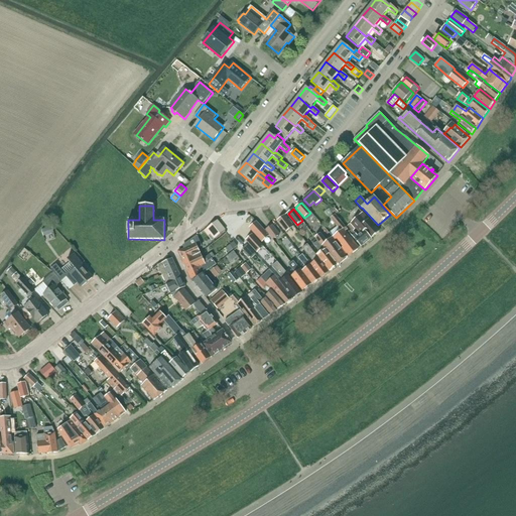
[(366,232),(371,238),(379,232),(363,213),(351,223),(361,234),(363,234),(366,232)]
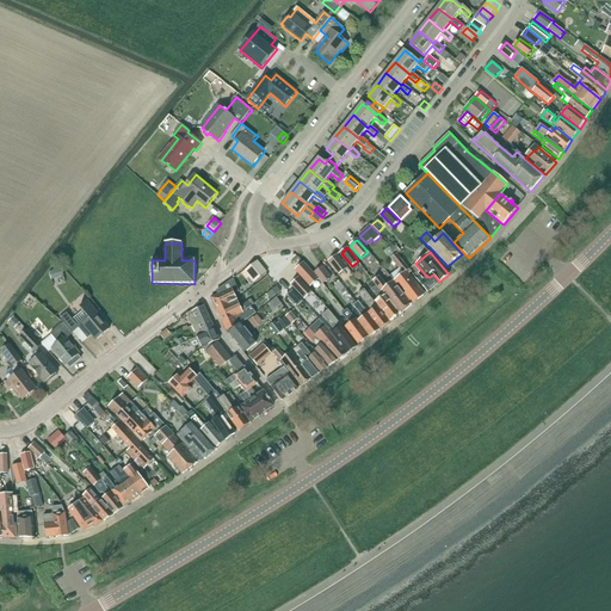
[(412,272),(409,269),(406,264),(405,265),(396,254),(392,258),(400,269),(390,276),(412,304),(425,294),(409,275),(412,272)]
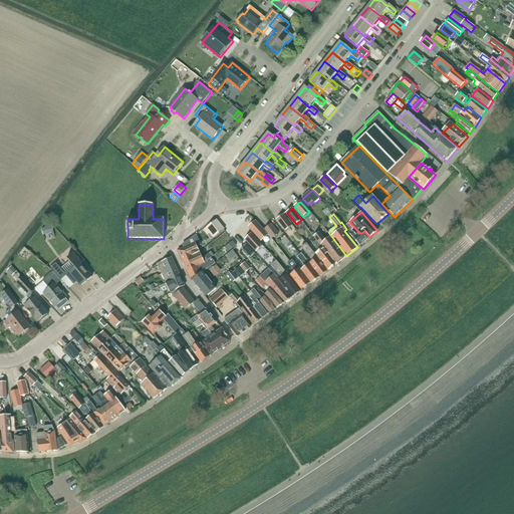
[(283,215),(277,220),(286,231),(292,226),(283,215)]
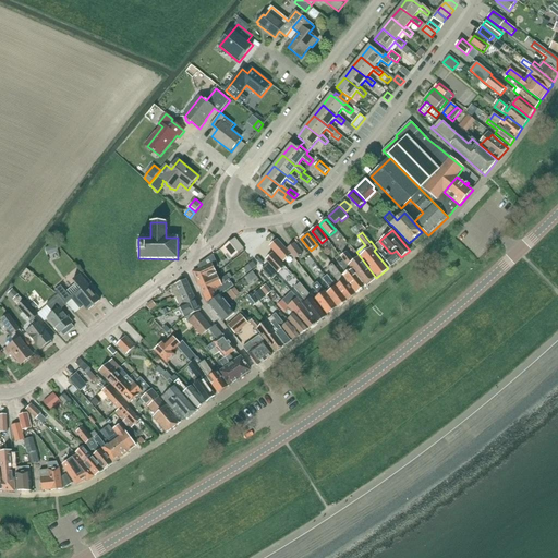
[(245,250),(235,238),(221,250),(230,262),(245,250)]
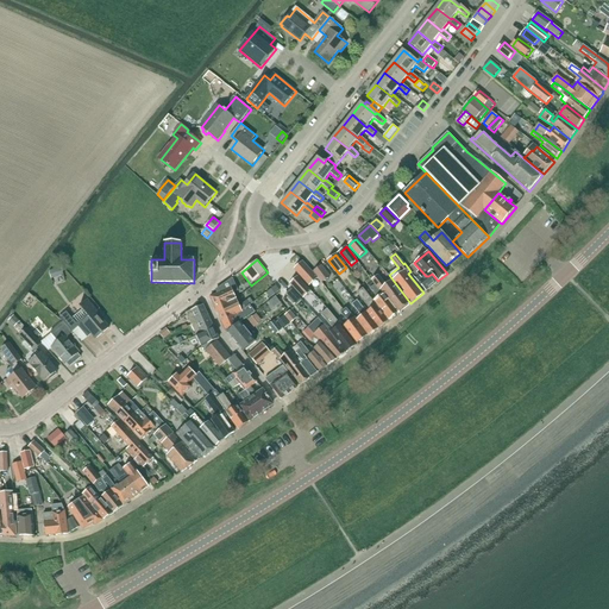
[(303,263),(295,270),(309,286),(318,278),(303,263)]
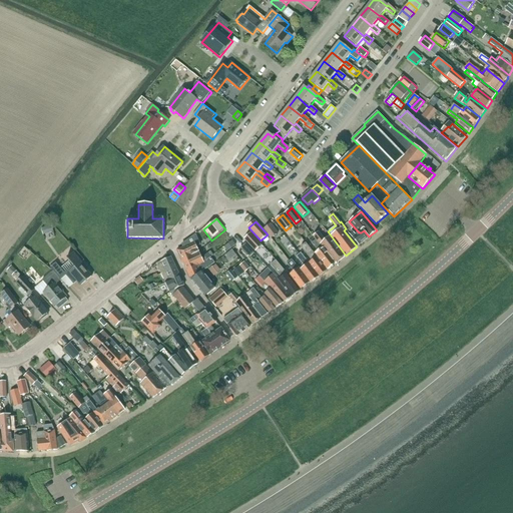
[(271,223),(265,228),(272,238),(279,233),(271,223)]
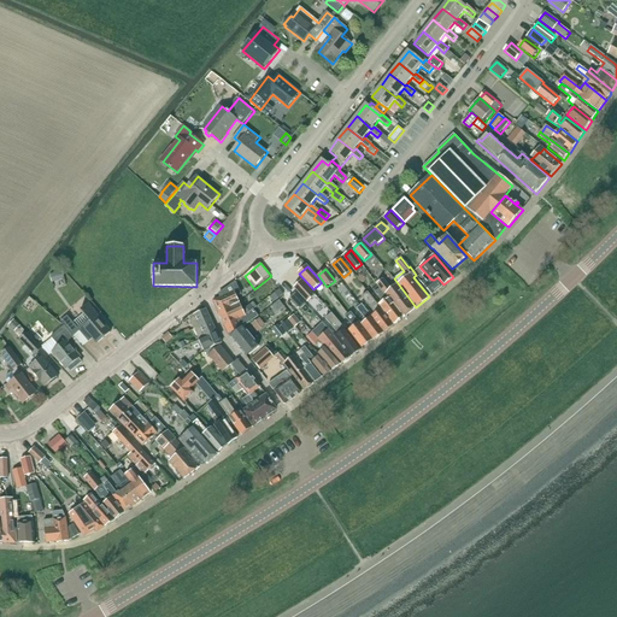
[(432,295),(444,285),(438,277),(434,280),(432,280),(428,282),(425,280),(422,283),(432,295)]
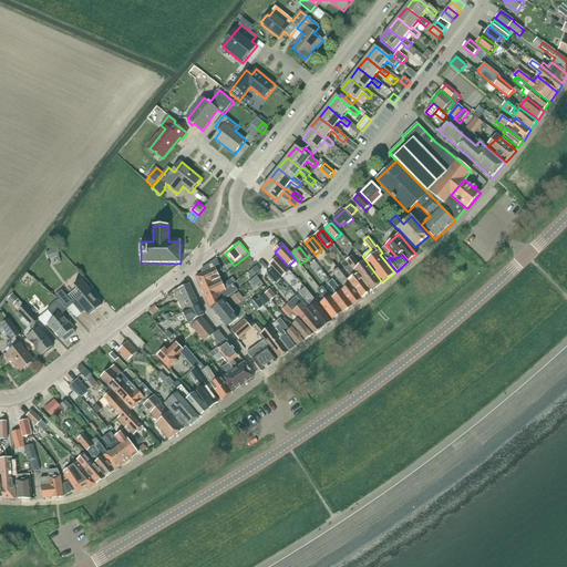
[(289,276),(291,274),(277,258),(270,265),(282,278),(287,274),(289,276)]
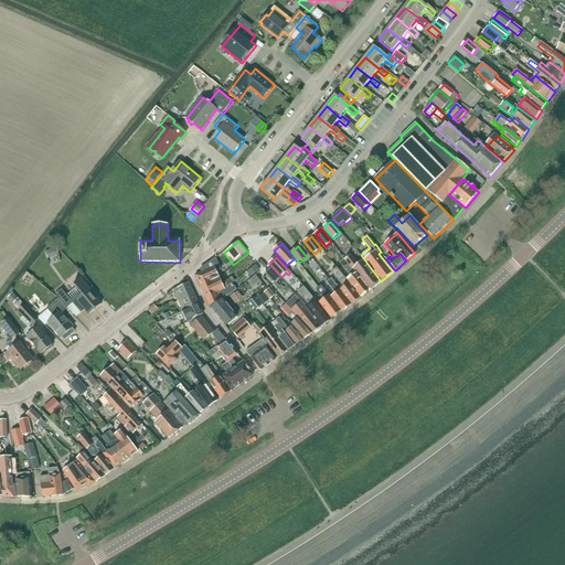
[(349,264),(370,290),(380,283),(363,262),(358,266),(351,257),(347,260),(349,264)]
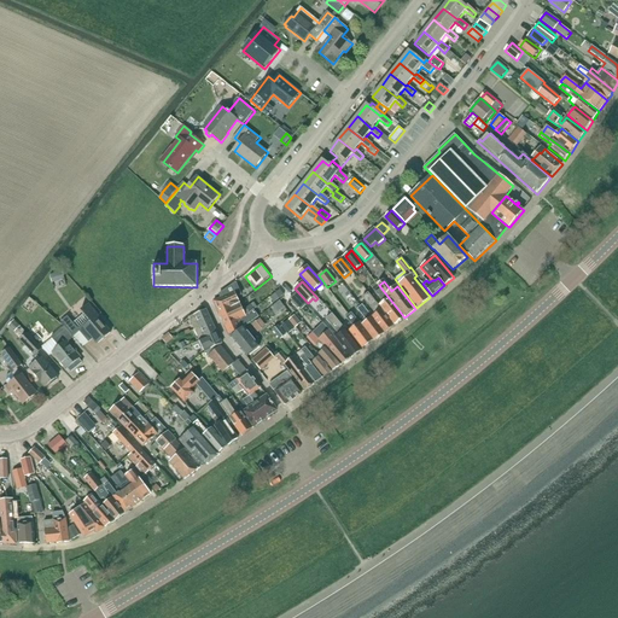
[(222,298),(214,302),(216,305),(220,314),(242,304),(238,297),(243,295),(237,283),(220,295),(222,298)]
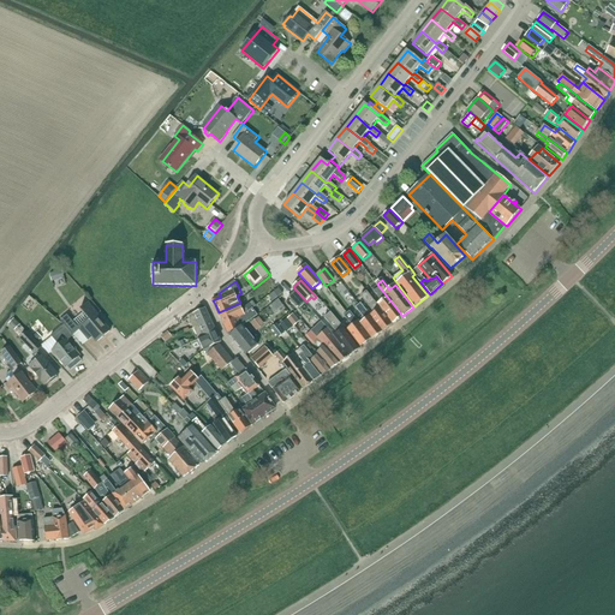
[(402,316),(380,287),(375,291),(377,294),(377,293),(383,300),(378,304),(394,323),(402,316)]
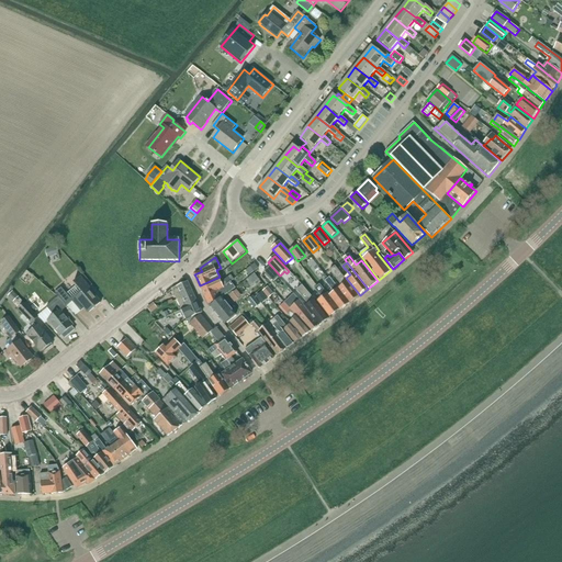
[(256,263),(247,270),(250,274),(259,268),(256,263)]
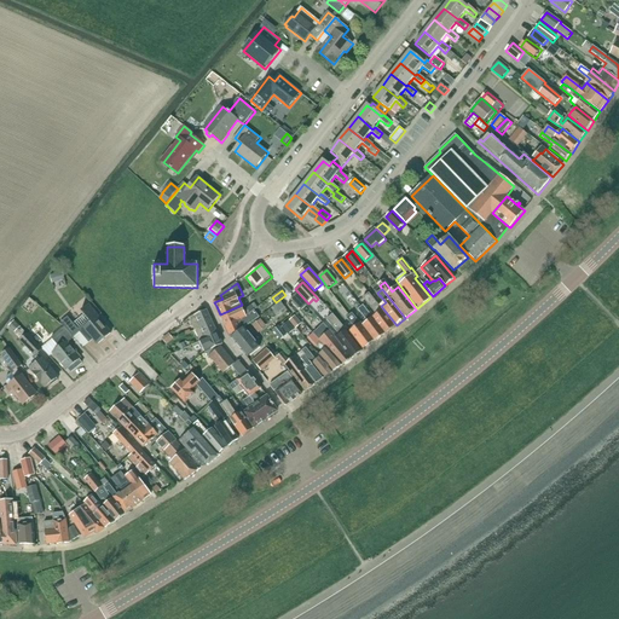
[(298,294),(291,299),(301,310),(307,305),(298,294)]
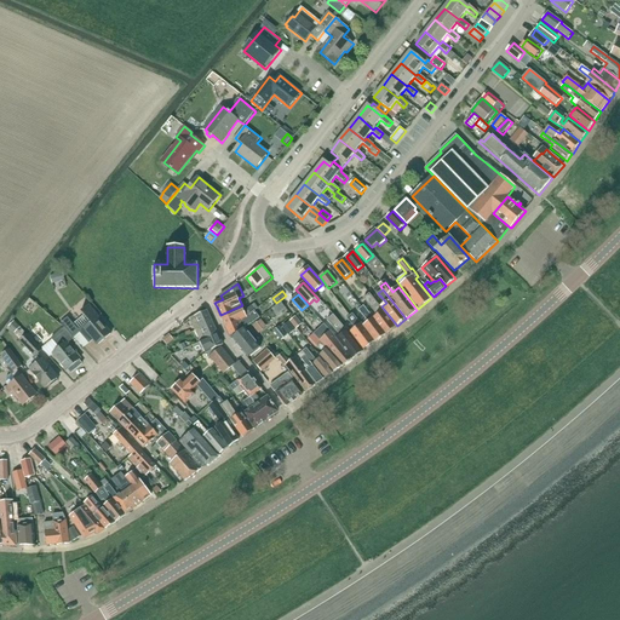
[(377,316),(373,319),(385,334),(395,327),(371,294),(363,299),(377,316)]
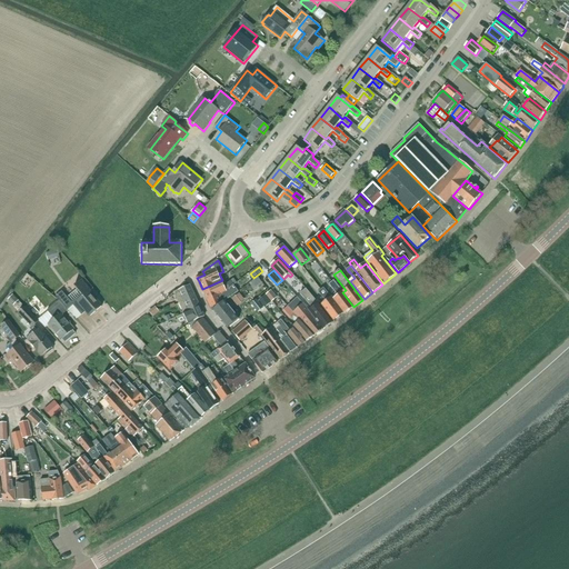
[(258,277),(249,283),(253,290),(263,283),(258,277)]
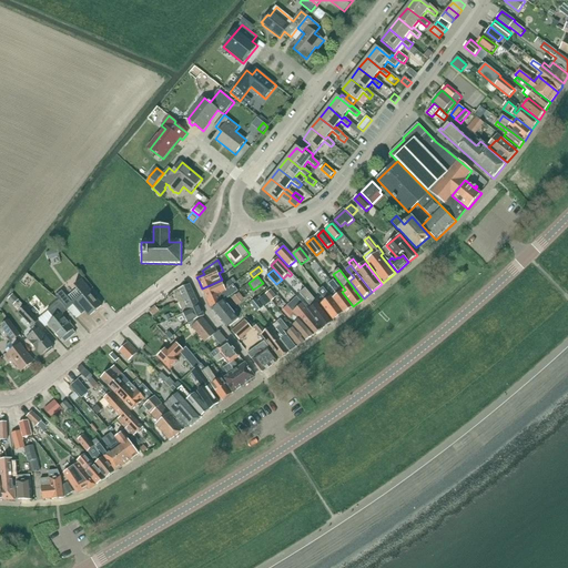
[(225,286),(222,280),(202,288),(208,300),(226,291),(229,288),(234,285),(237,283),(234,279),(226,283),(226,285),(225,286)]
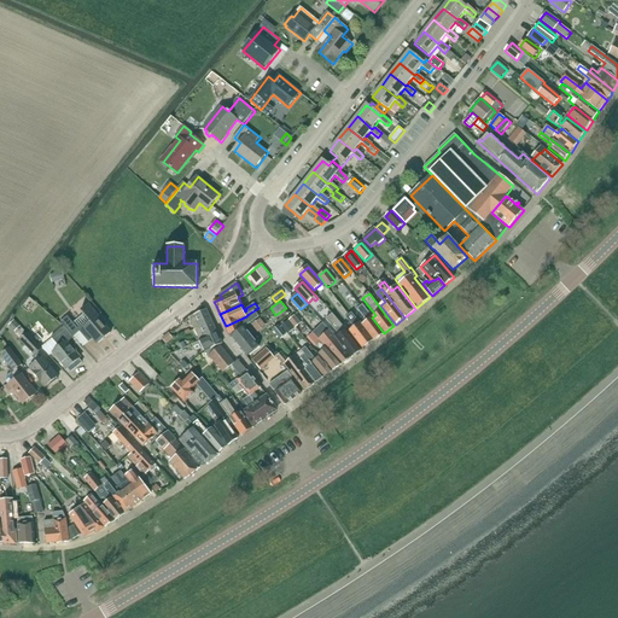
[(68,318),(62,322),(74,337),(80,332),(89,343),(93,339),(98,345),(111,333),(99,318),(89,305),(81,312),(85,315),(74,325),(68,318)]
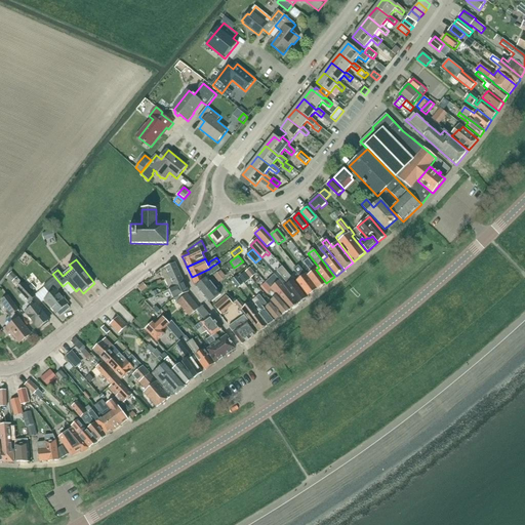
[(326,283),(316,270),(308,259),(304,263),(312,273),(308,276),(318,290),(326,283)]
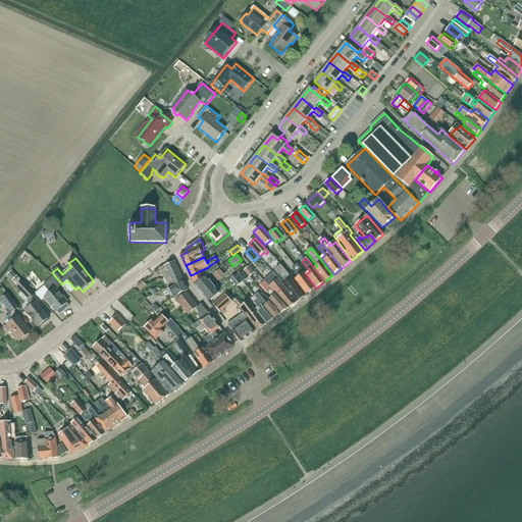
[(164,278),(178,271),(174,262),(159,269),(164,278)]
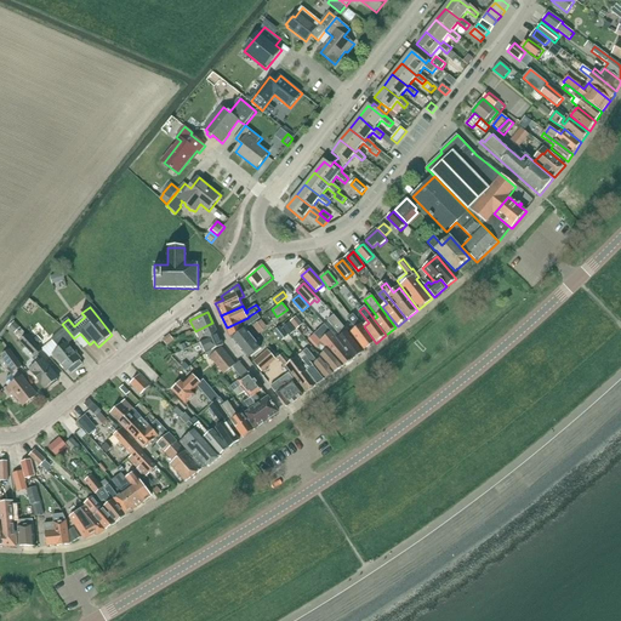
[(248,318),(227,328),(231,336),(233,340),(245,329),(252,325),(261,319),(256,312),(250,315),(248,318)]
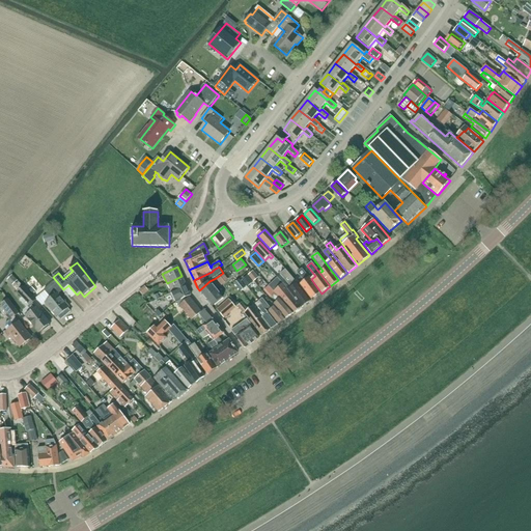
[(320,291),(311,279),(309,276),(303,269),(298,273),(304,281),(300,284),(311,299),(320,291)]
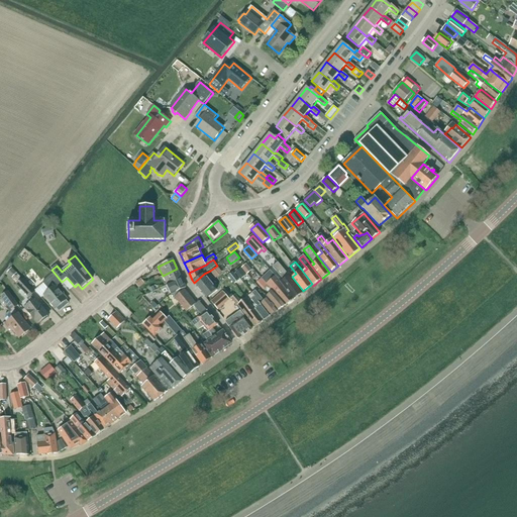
[(294,299),(282,283),(264,263),(259,267),(263,272),(263,271),(273,282),(268,285),(270,286),(287,305),(294,299)]
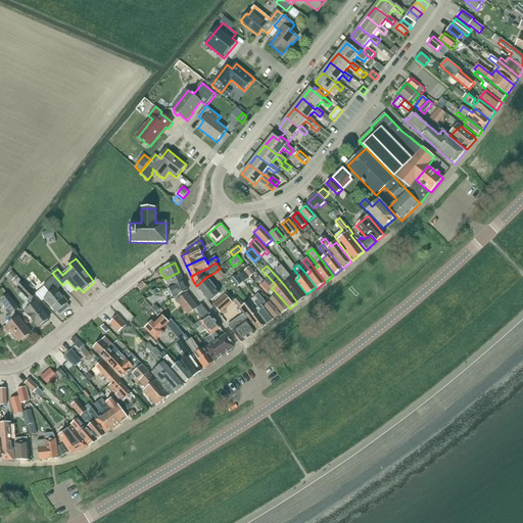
[(285,286),(297,302),(305,296),(293,280),(294,280),(282,266),(276,271),(287,284),(285,286)]
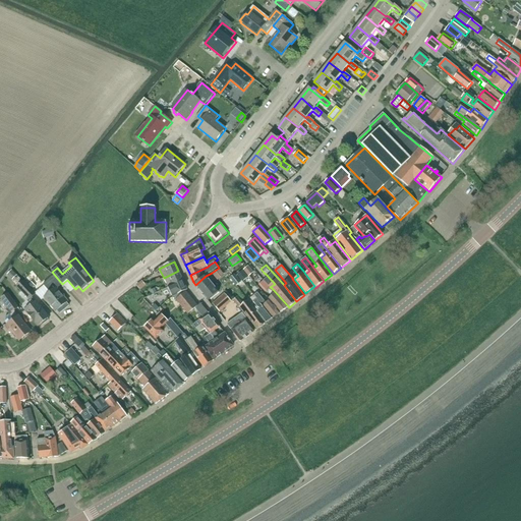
[(254,273),(249,267),(244,271),(249,277),(254,273)]
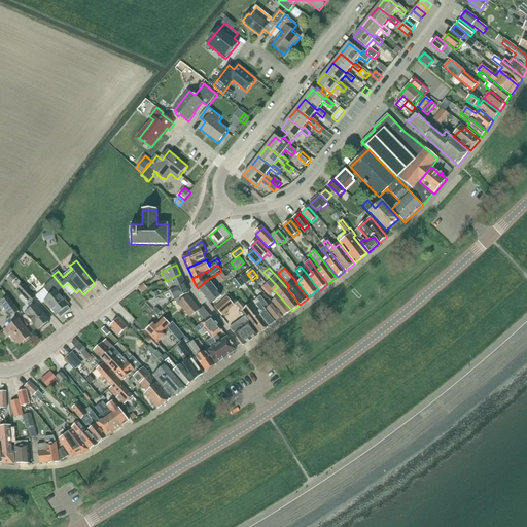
[(227,279),(222,272),(215,277),(220,284),(227,279)]
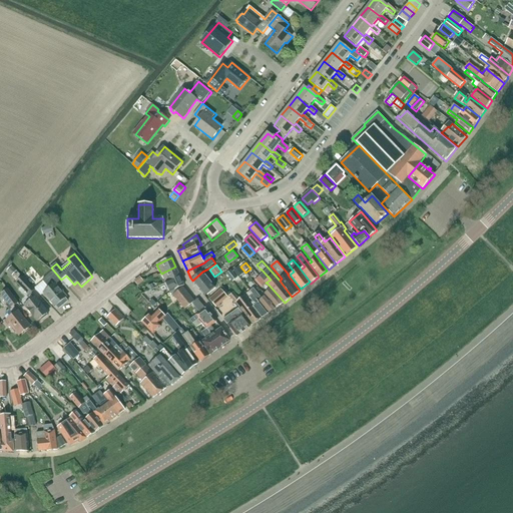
[(12,266),(7,271),(12,277),(17,272),(12,266)]
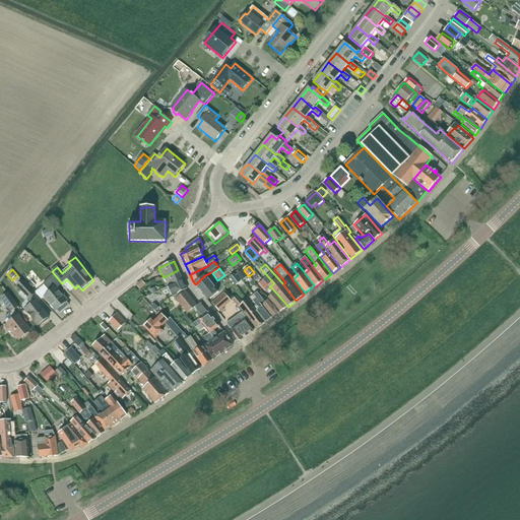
[(178,270),(164,277),(168,286),(183,279),(178,270)]
